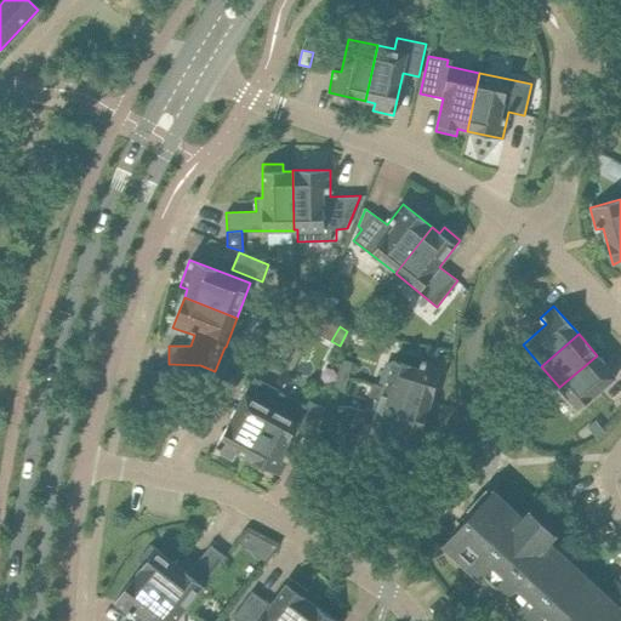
[(615,377),(597,355),(559,387),(579,409),(615,377)]
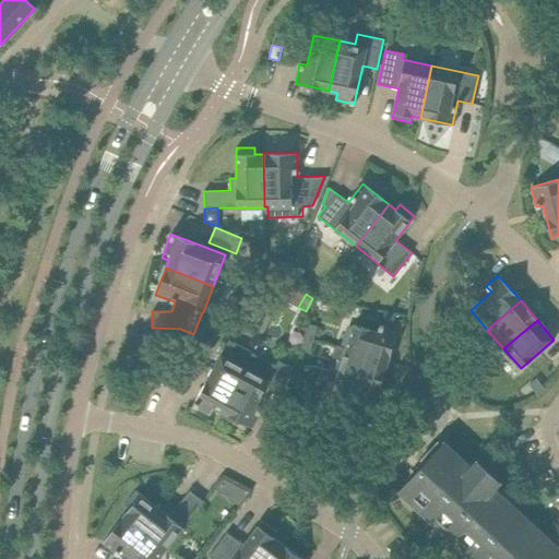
[(313,339),(317,325),(308,323),(304,336),(313,339)]
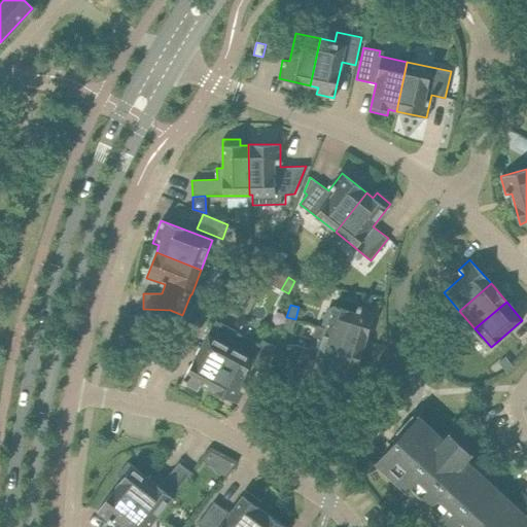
[(365,341),(375,311),(358,306),(356,313),(334,306),(326,328),(365,341)]
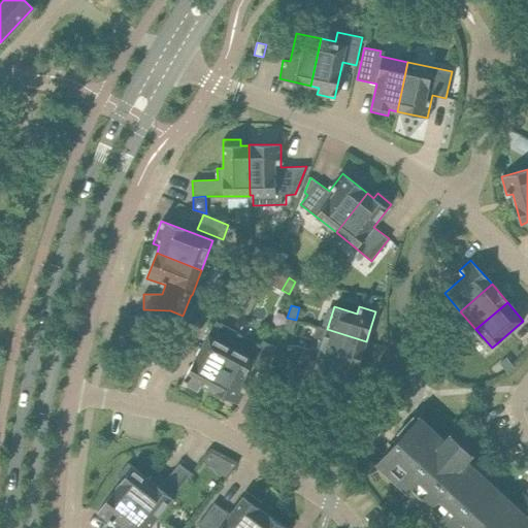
[(293,332),(296,320),(287,318),(284,330),(293,332)]
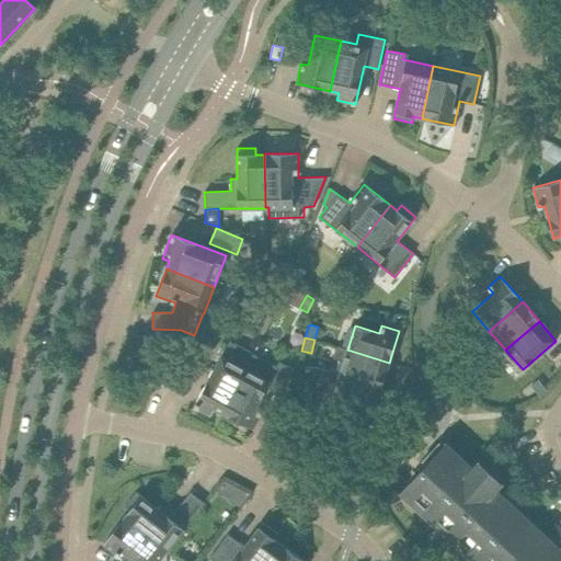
[(461,352),(451,340),(444,347),(454,358),(461,352)]
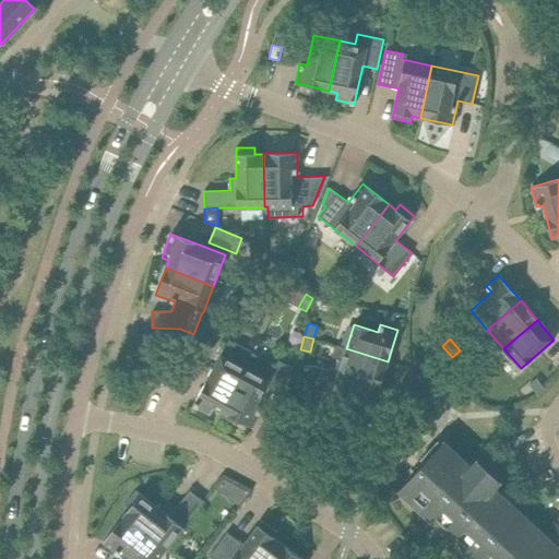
[(221,412),(253,353),(229,340),(193,405),(210,414),(214,407),(221,412)]
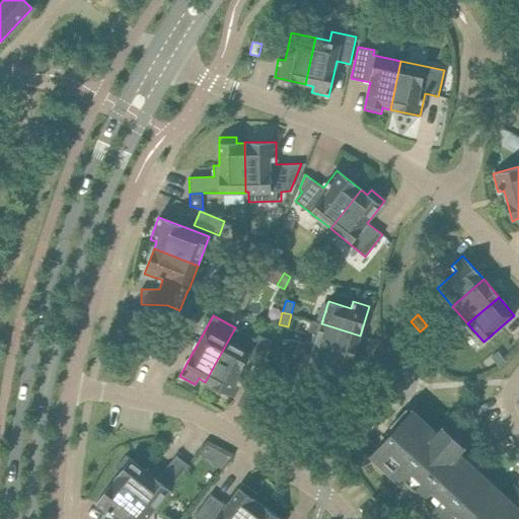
[(353,358),(360,336),(321,323),(311,320),(304,344),(353,358)]
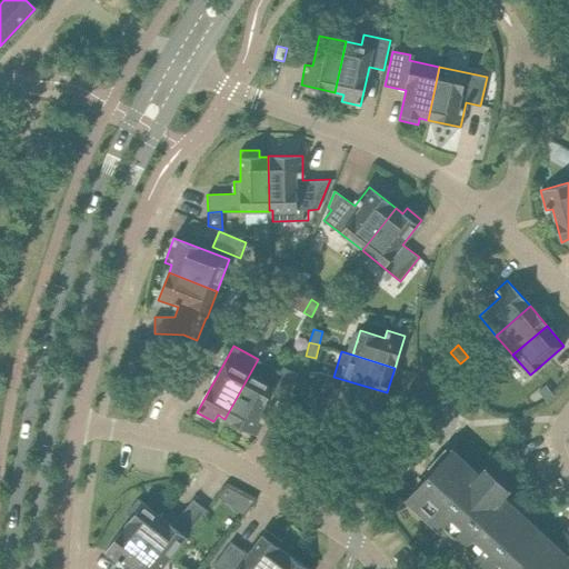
[(270,393),(283,401),(298,375),(283,366),(280,371),(258,359),(225,419),(256,436),(266,418),(259,413),(270,393)]
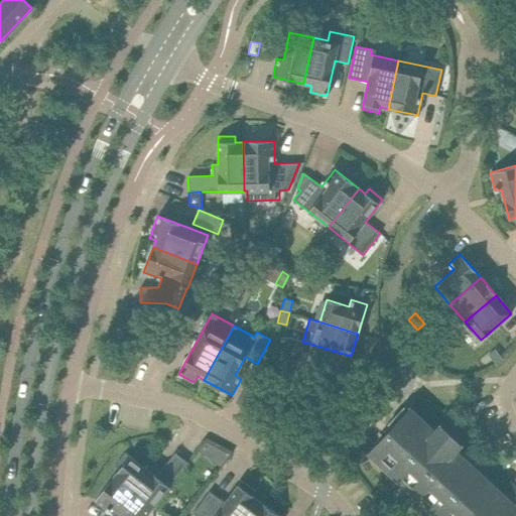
[(169,331),(151,349),(162,360),(180,342),(169,331)]
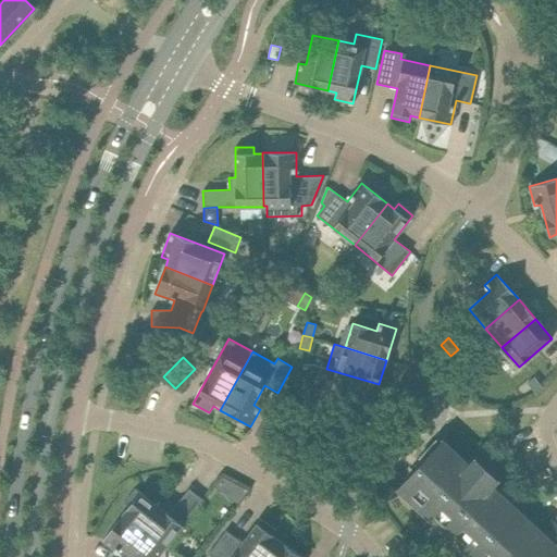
[(371,409),(379,384),(326,369),(313,364),(302,363),(302,388),(371,409)]
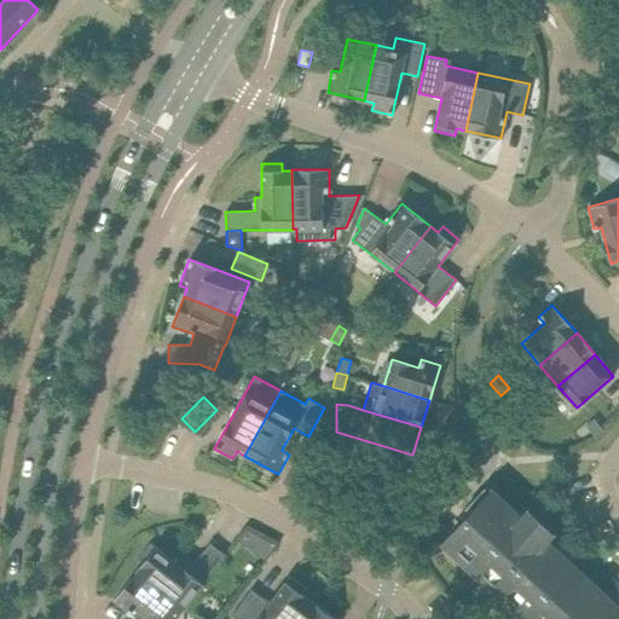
[(520,437),(528,424),(519,418),(512,431),(520,437)]
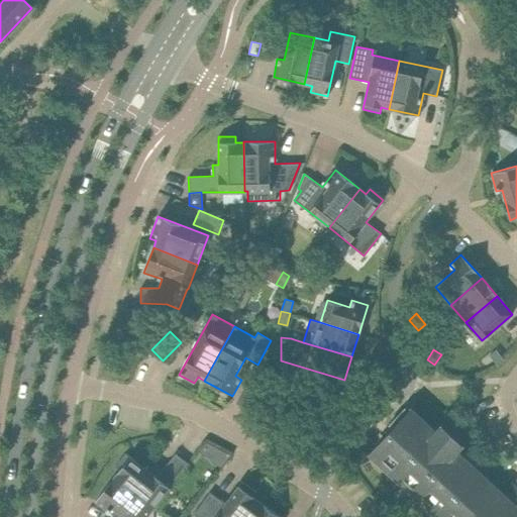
[(496,349),(489,355),(497,365),(504,359),(496,349)]
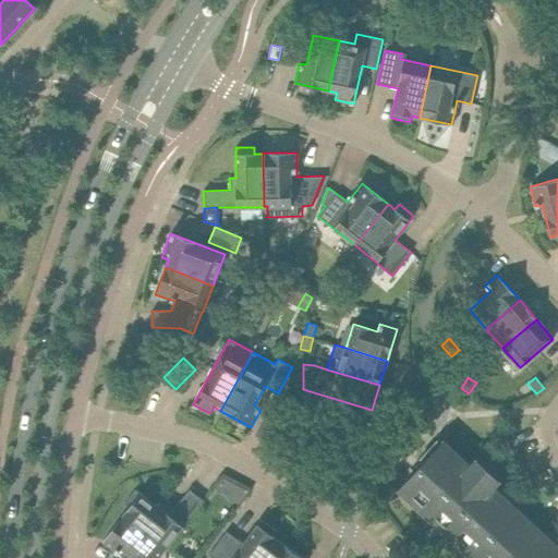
[(400,489),(473,557),(557,557),(557,547),(492,487),(497,481),(476,461),(470,468),(444,443),(400,489)]
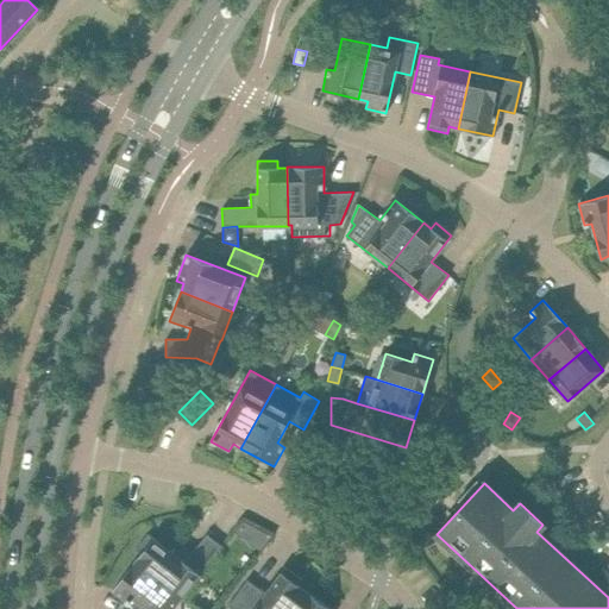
[(262,547),(271,533),(246,518),(238,532),(262,547)]
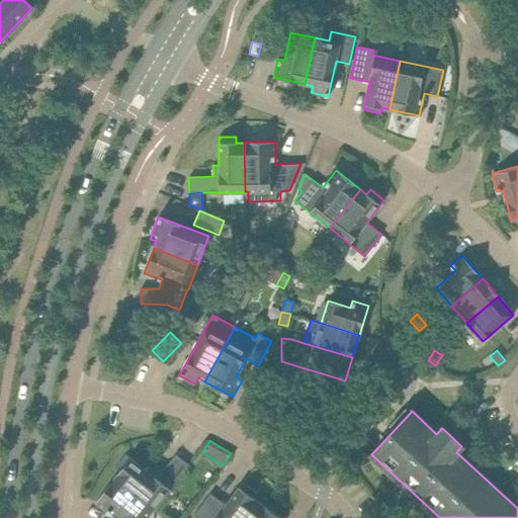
[(119,471),(114,478),(154,508),(188,463),(176,454),(161,473),(152,466),(148,471),(125,454),(114,467),(119,471)]
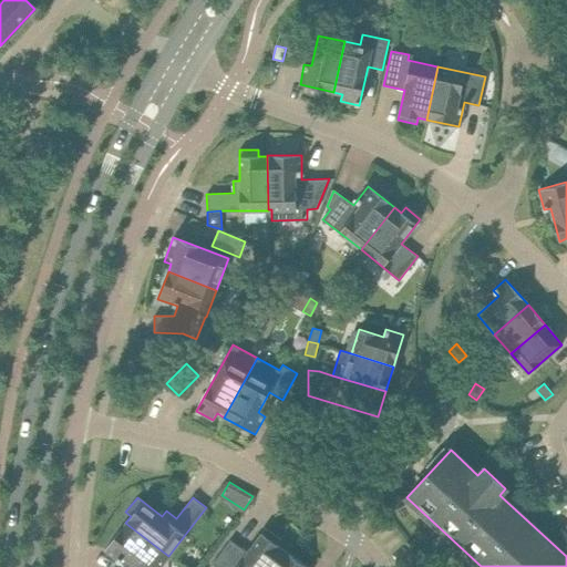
[(125,523),(104,550),(124,565),(122,566),(160,566),(168,556),(125,523)]
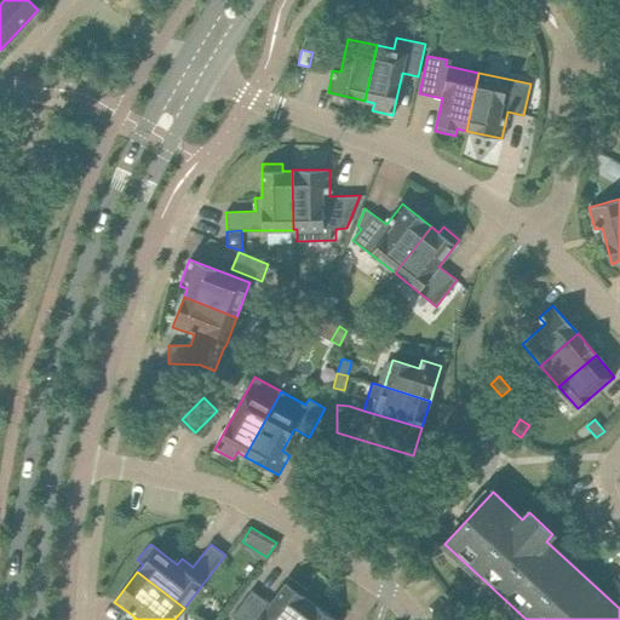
[(252,590),(231,616),(236,619),(296,619),(310,601),(303,595),(308,590),(291,577),(270,604),(252,590)]
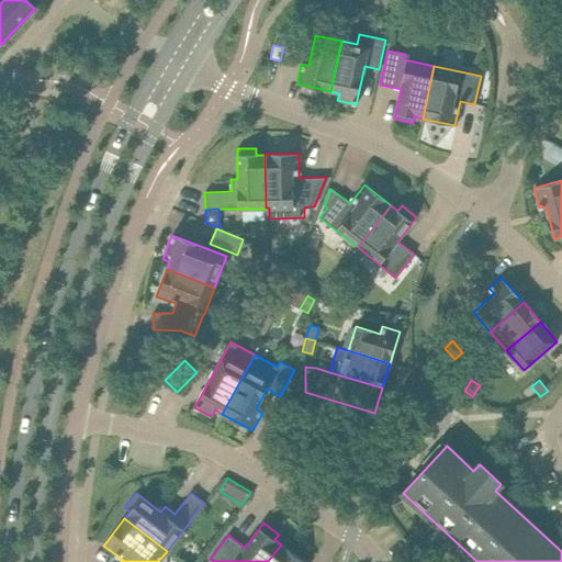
[(304,561),(281,544),(268,561),(304,561)]
